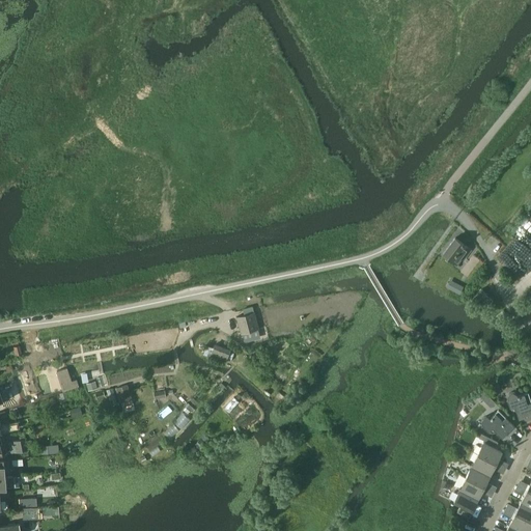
[(442,254),(456,264),(460,259),(463,260),(471,250),(454,238),(442,254)]
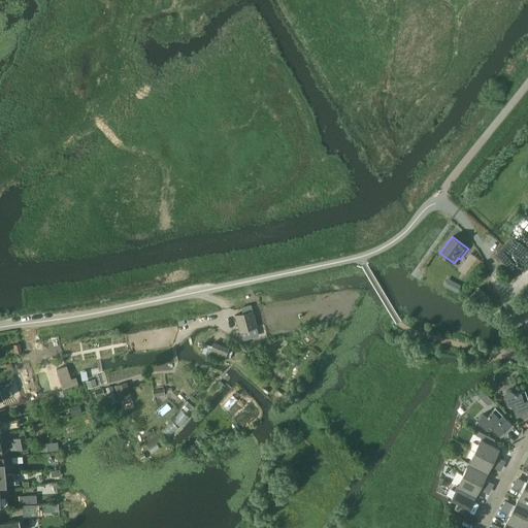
[(457,293),(461,285),(454,282),(450,289),(457,293)]
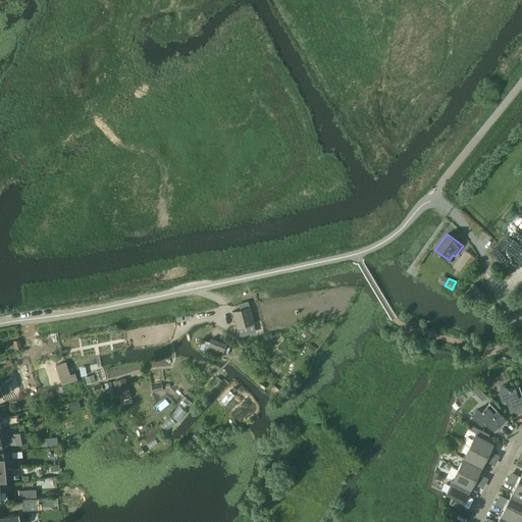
[(254,323),(250,307),(240,309),(231,311),(237,328),(238,327),(241,327),(253,323),(254,323)]
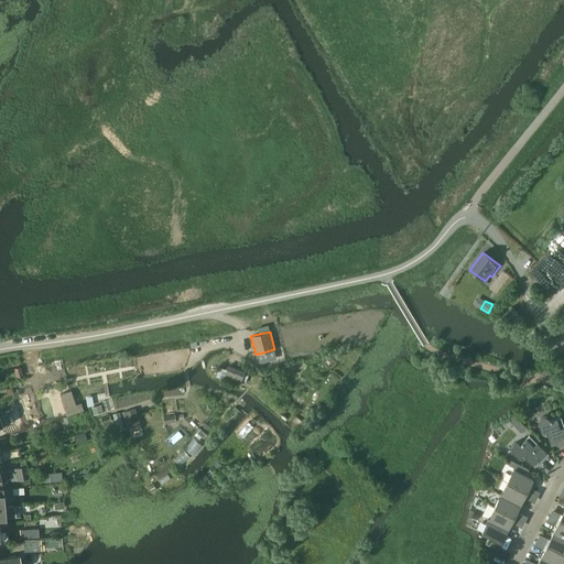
[(260,354),(257,354),(259,362),(277,358),(273,349),(260,354)]
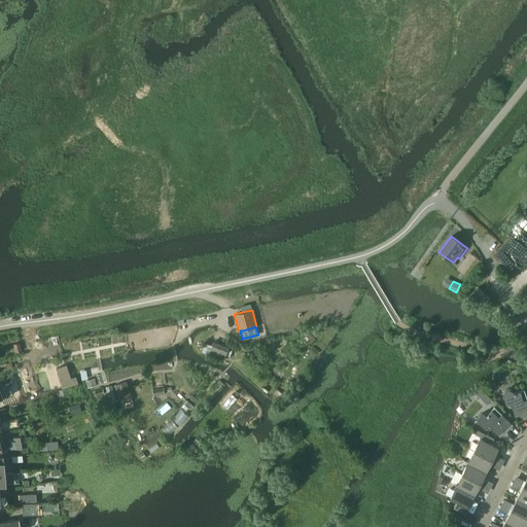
[(229,347),(213,341),(209,354),(223,359),(229,347)]
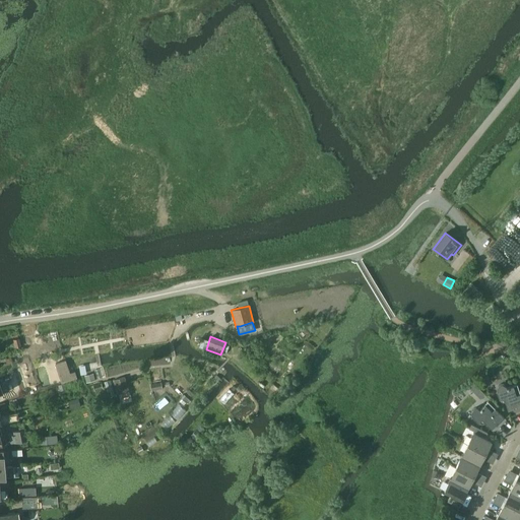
[(205,348),(208,340),(202,337),(199,346),(205,348)]
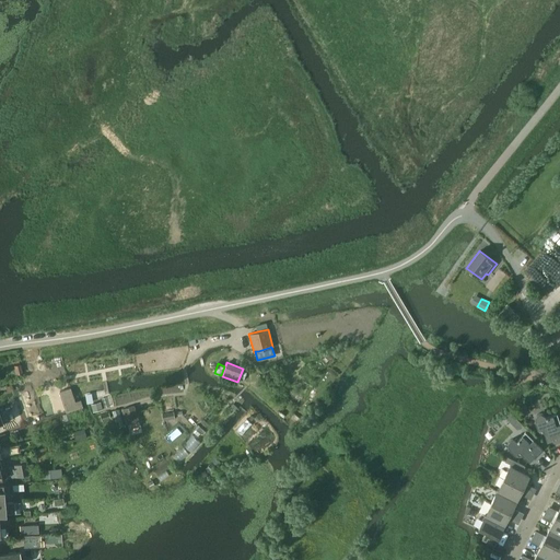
[(21,364),(14,365),(16,375),(23,373),(21,364)]
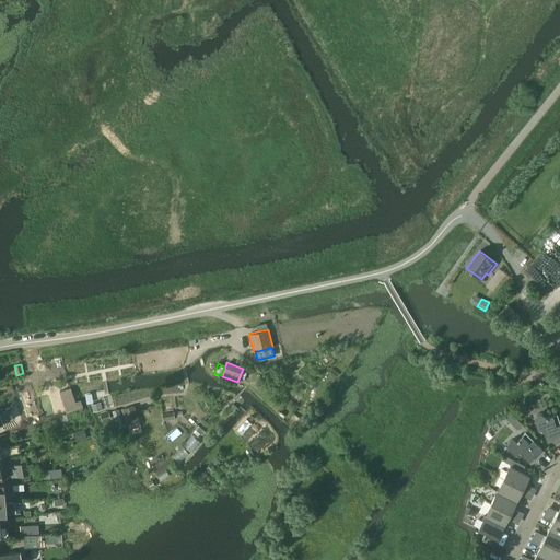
[(59,392),(66,413),(77,410),(69,388),(59,392)]
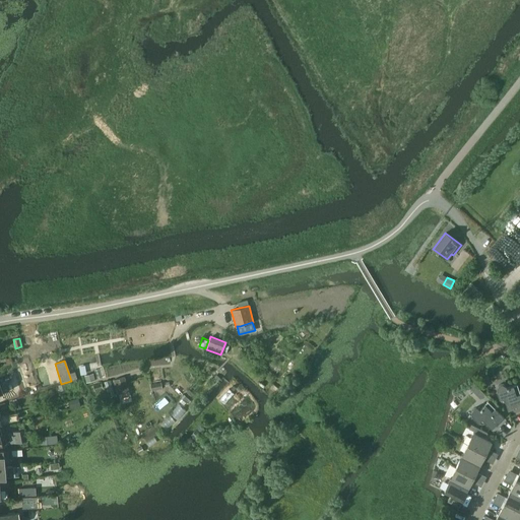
[(93,373),(84,375),(86,383),(95,380),(93,373)]
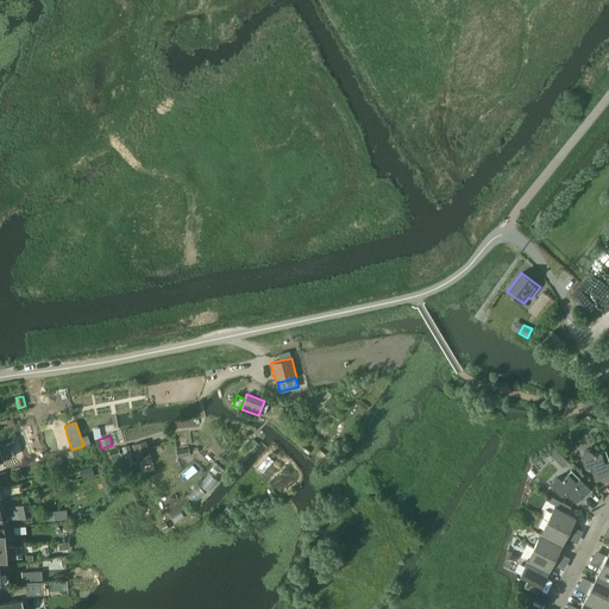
[(145,441),(132,445),(137,459),(150,456),(145,441)]
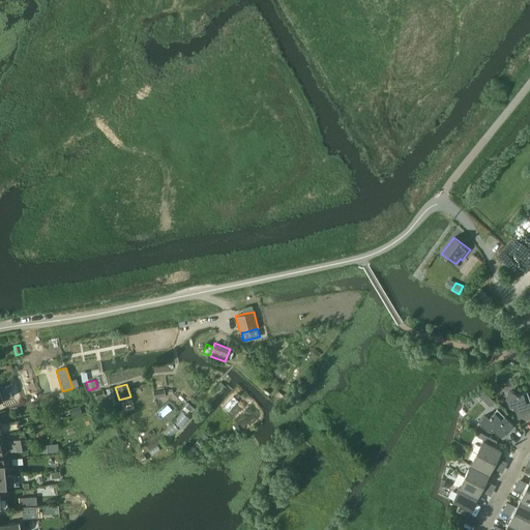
[(153,391),(154,399),(166,396),(165,389),(153,391)]
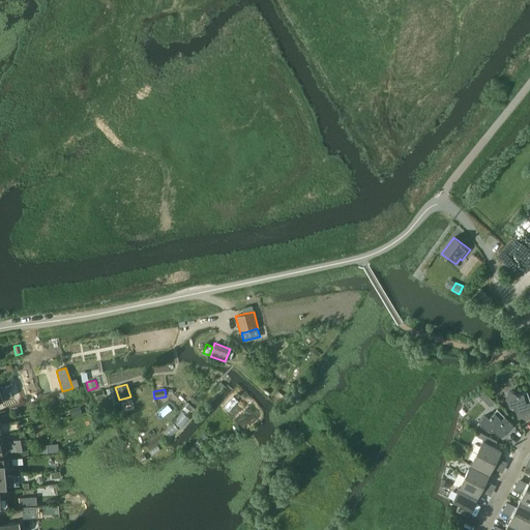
[(66,390),(59,392),(61,401),(68,399),(66,390)]
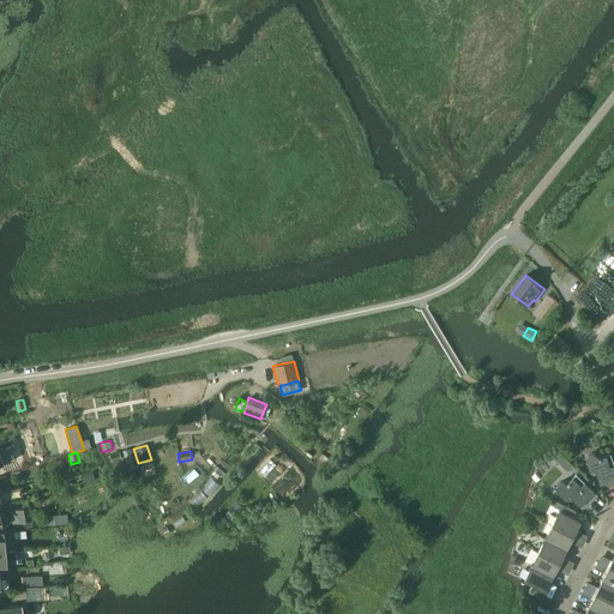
[(589,470),(595,469),(600,483),(606,482),(608,483),(608,486),(613,483),(613,465),(611,453),(597,457),(596,455),(595,453),(593,453),(590,453),(588,455),(587,456),(585,458),(585,462),(589,470)]
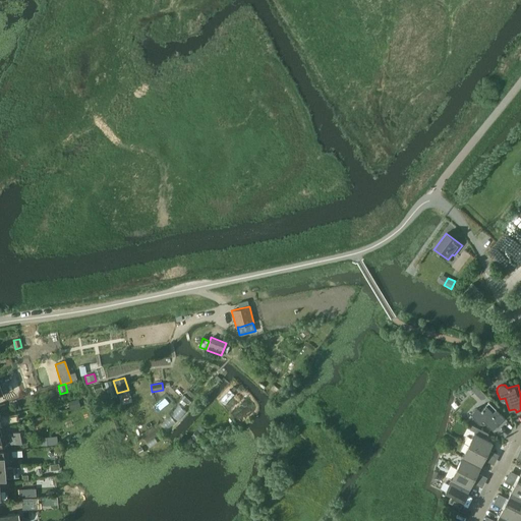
[(481,391),(476,396),(481,400),(485,395),(481,391)]
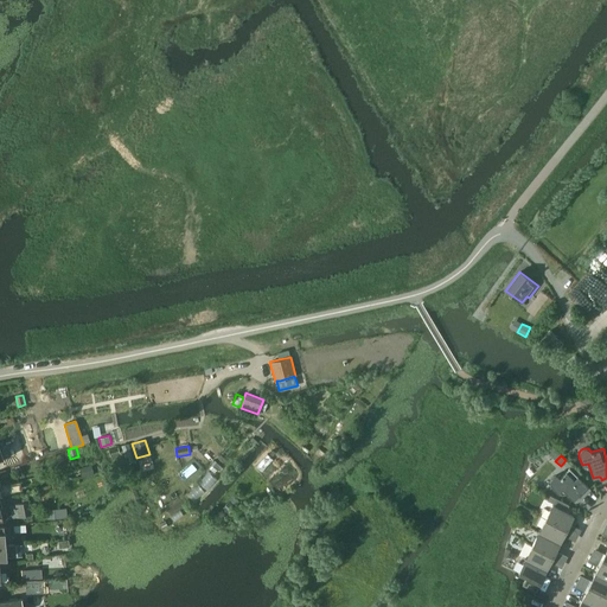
[(221,466),(215,460),(210,464),(217,470),(221,466)]
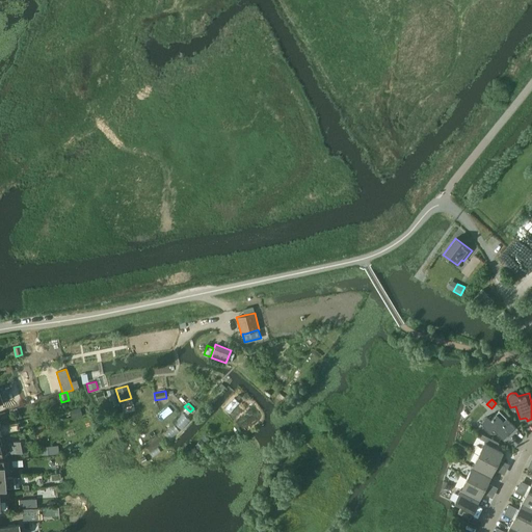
[(488,432),(493,428),(502,439),(506,434),(508,434),(510,436),(517,429),(499,410),(490,419),(488,417),(486,417),(485,417),(483,419),(481,420),(481,422),(482,424),(483,426),(488,432)]
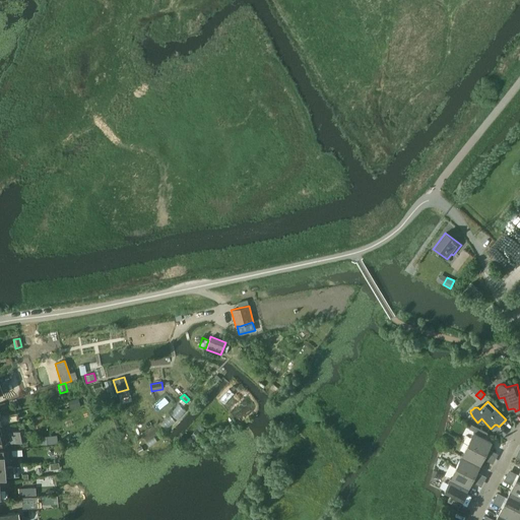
[(205,430),(200,425),(190,435),(195,440),(205,430)]
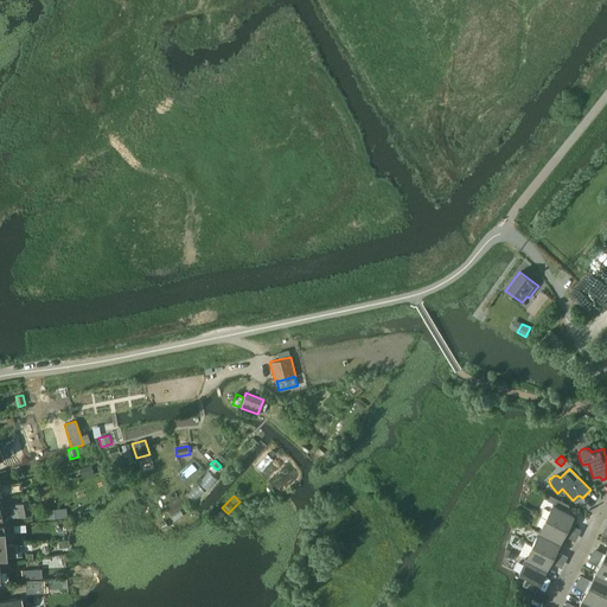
[(557,499),(555,504),(567,510),(569,505),(557,499)]
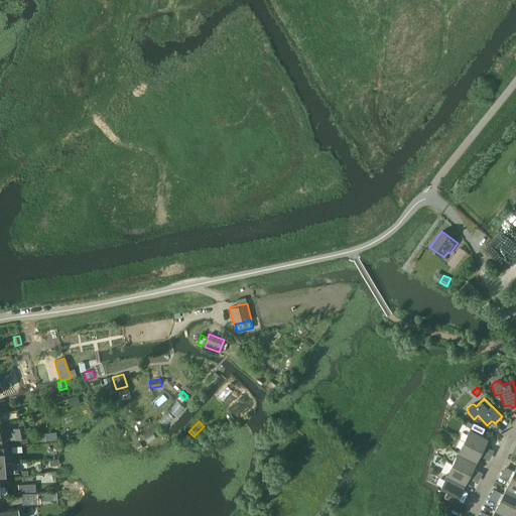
[(10,430),(12,439),(25,436),(22,425),(11,428),(11,429),(10,430)]
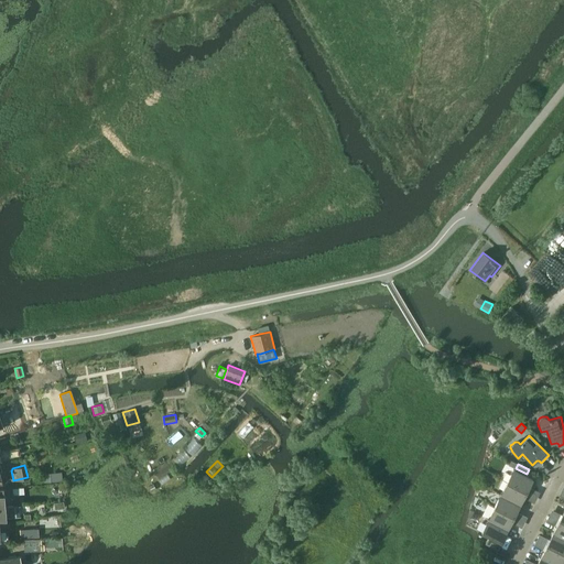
[(512,469),(506,481),(527,492),(533,479),(512,469)]
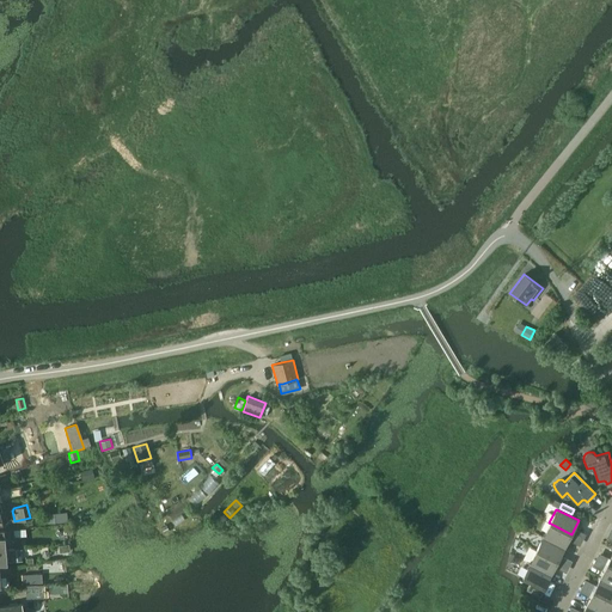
[(49,514),(49,522),(60,522),(60,513),(49,514)]
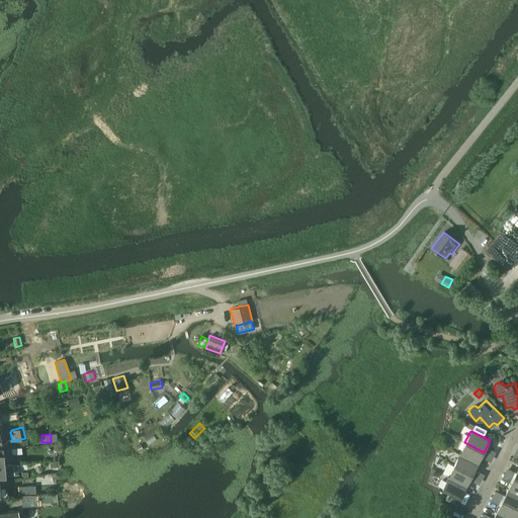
[(464,442),(459,454),(478,463),(484,452),(464,442)]
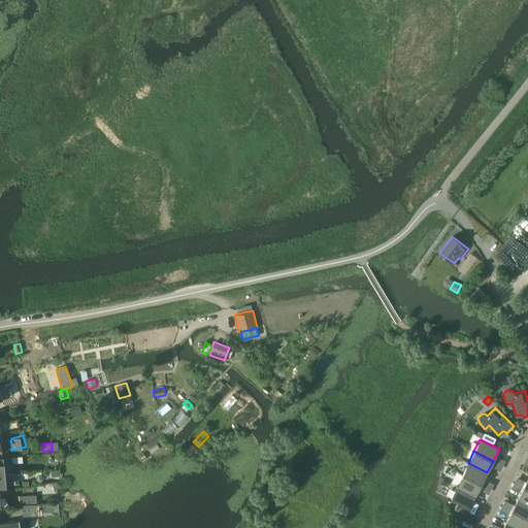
[(468,463),(462,474),(481,484),(487,472),(468,463)]
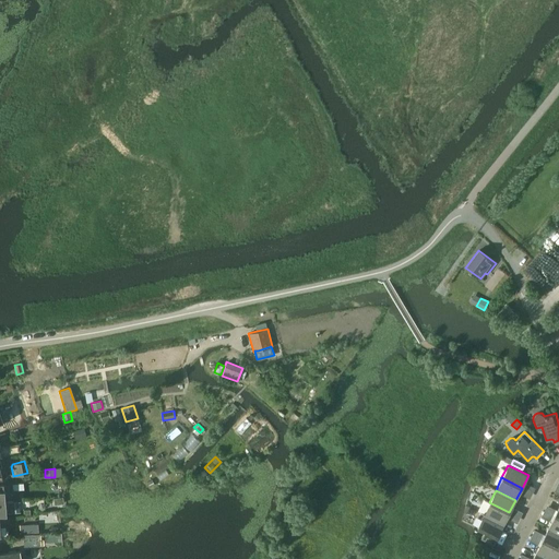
[(14,501),(6,502),(0,502),(0,512),(20,511),(19,503),(25,503),(25,500),(19,501),(14,501)]
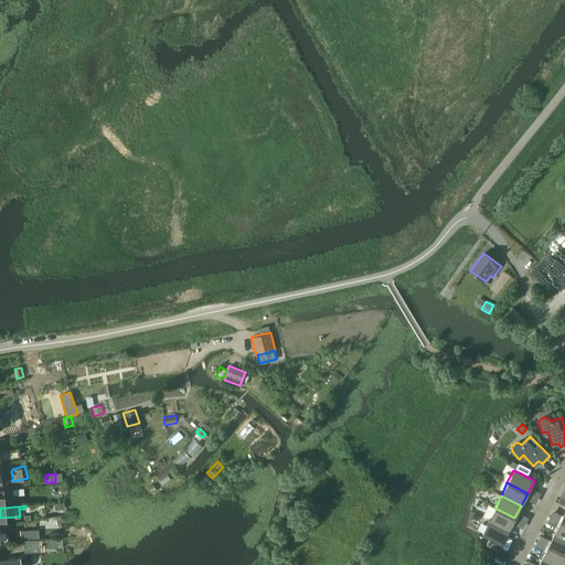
[(494,508),(488,520),(509,530),(514,518),(494,508)]
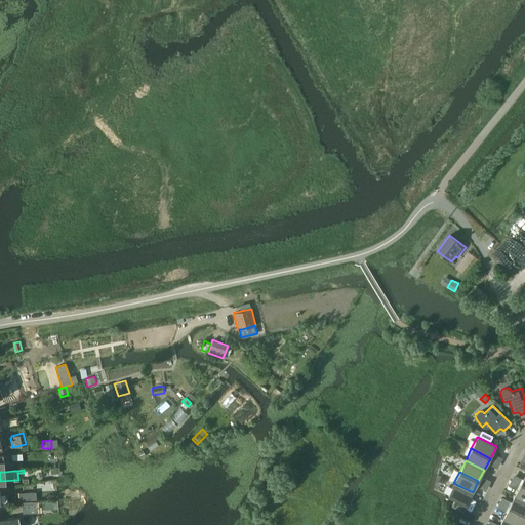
[(463,511),(473,492),(453,483),(447,495),(455,499),(452,506),(463,511)]
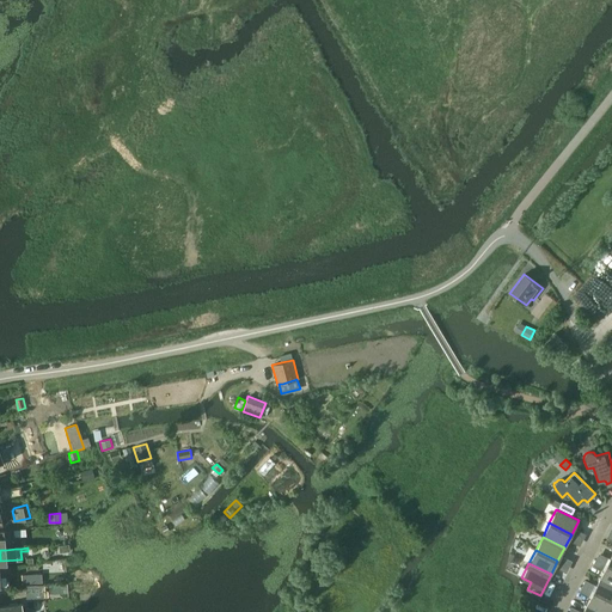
[(611,567),(606,564),(600,577),(611,583),(611,567)]
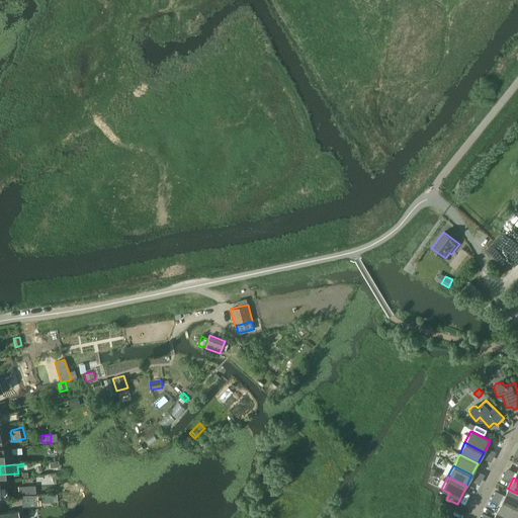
[(18,485),(19,494),(27,493),(27,484),(18,485)]
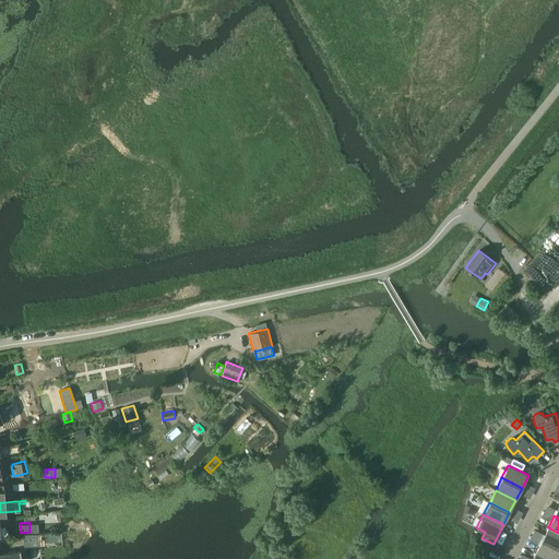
[(558,533),(548,527),(542,539),(558,548),(558,533)]
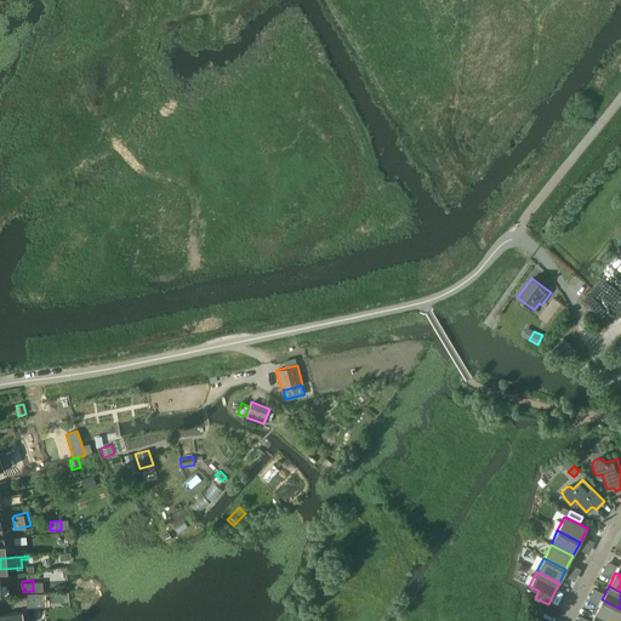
[(620,609),(602,599),(594,614),(609,620),(617,620),(620,615),(620,609)]
